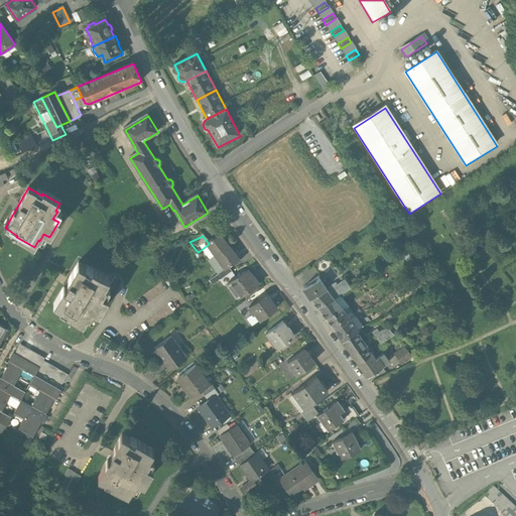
[(209,244),(200,251),(210,264),(216,260),(231,250),(221,236),(209,244)]
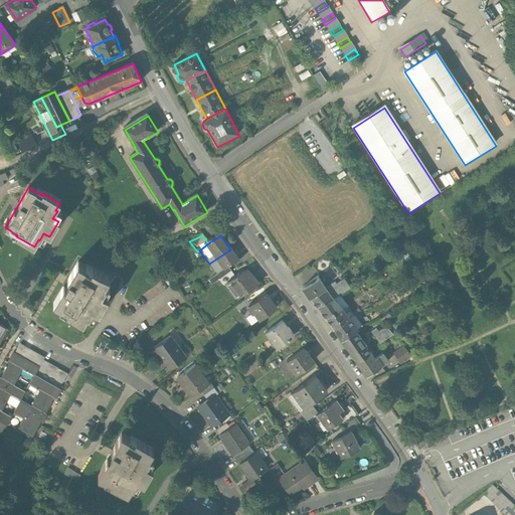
[(230,249),(215,260),(225,274),(228,271),(239,263),(230,249)]
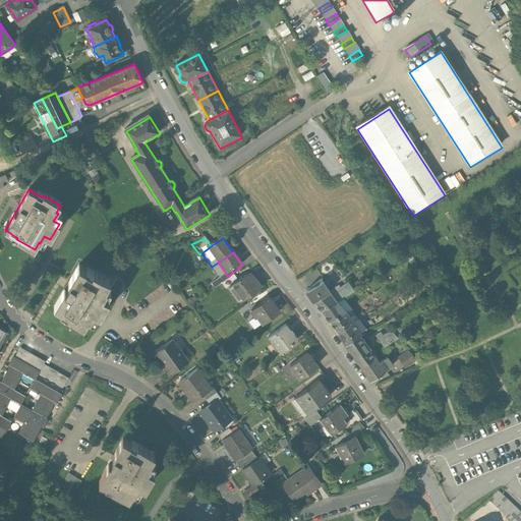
[(78,267),(54,307),(66,315),(65,317),(83,329),(88,321),(90,322),(94,314),(101,319),(110,303),(103,299),(107,292),(106,291),(111,284),(93,273),(92,275),(78,267)]
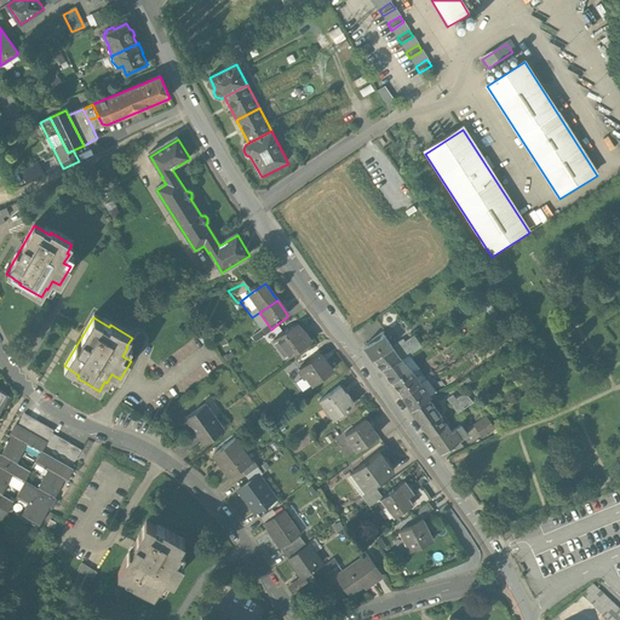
[(275,326),(271,329),(260,337),(265,343),(277,333),(280,332),(275,326)]
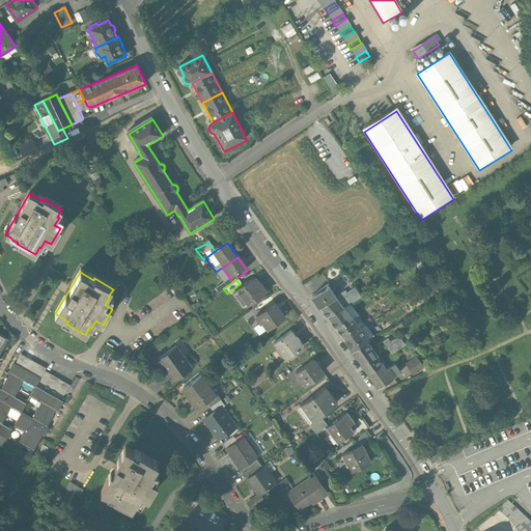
[(242,290),(234,296),(245,311),(266,297),(254,281),(242,290)]
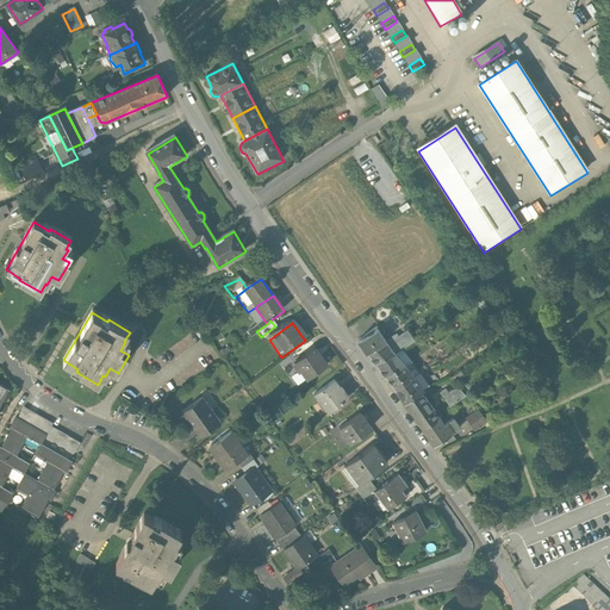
[(388,330),(394,338),(397,341),(403,337),(394,327),(388,330)]
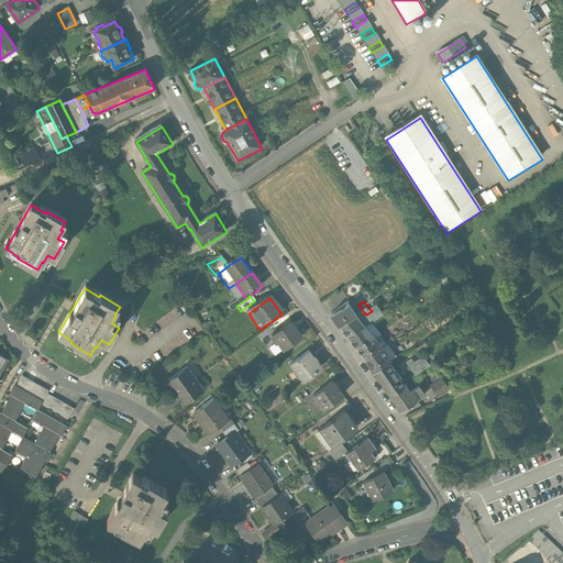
[(256,308),(252,302),(241,311),(239,312),(243,318),(249,313),(256,308)]
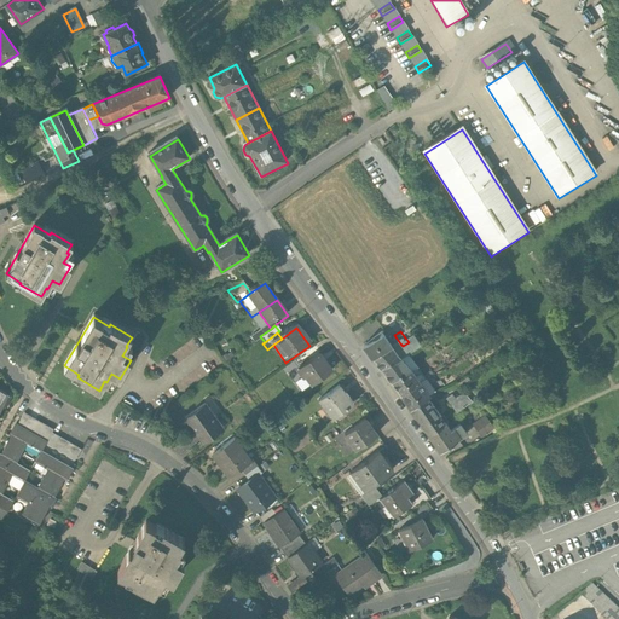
[(382,336),(364,348),(372,362),(392,348),(382,336)]
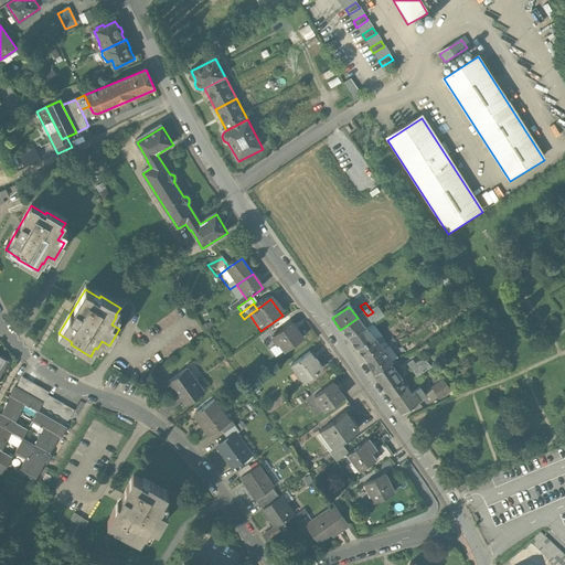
[(368,316),(365,313),(358,318),(366,331),(371,328),(369,324),(372,322),(368,316)]
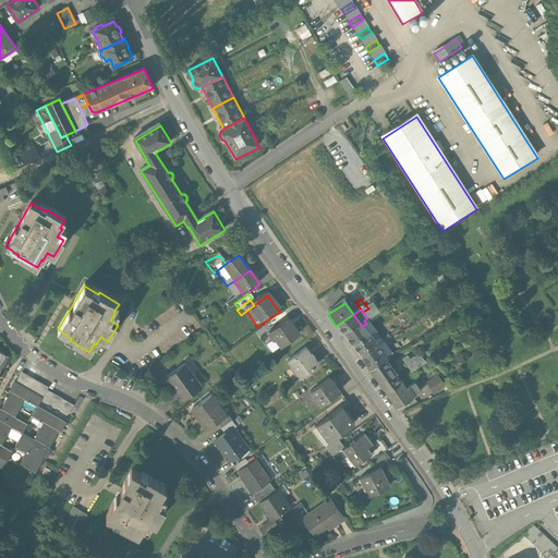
[(353,314),(336,326),(344,338),(362,327),(353,314)]
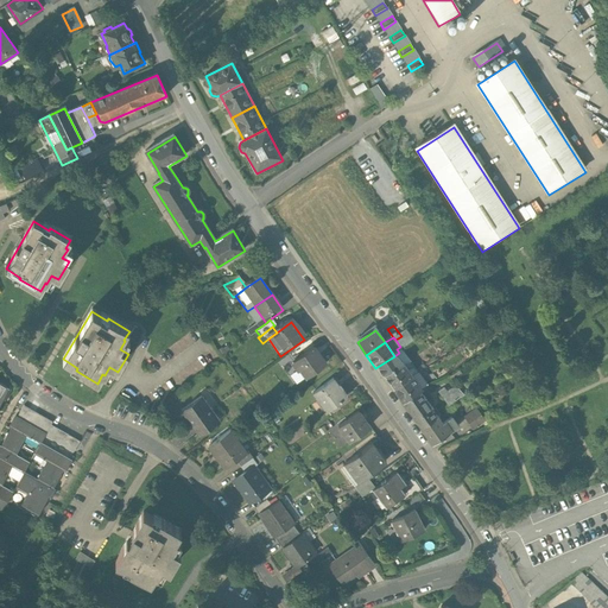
[(394,356),(404,369),(410,366),(400,352),(399,353),(394,356)]
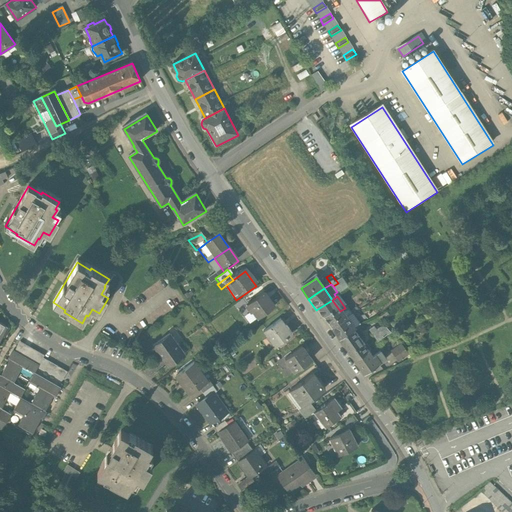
[(265,298),(248,310),(253,317),(256,315),(262,323),(275,313),(265,298)]
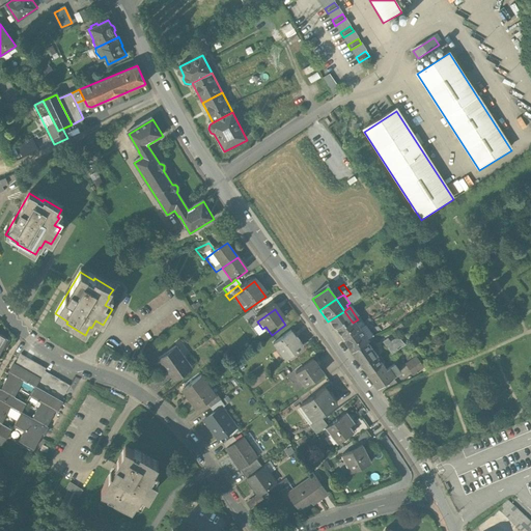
[(344,311),(328,322),(336,334),(353,323),(344,311)]
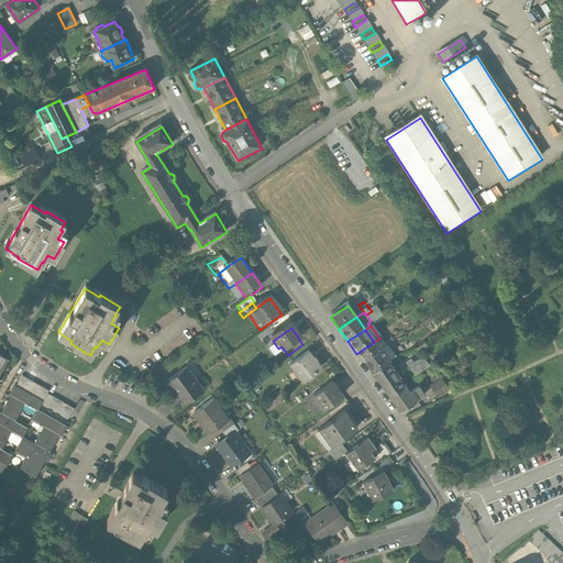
[(374,342),(382,354),(387,351),(379,339),(374,342)]
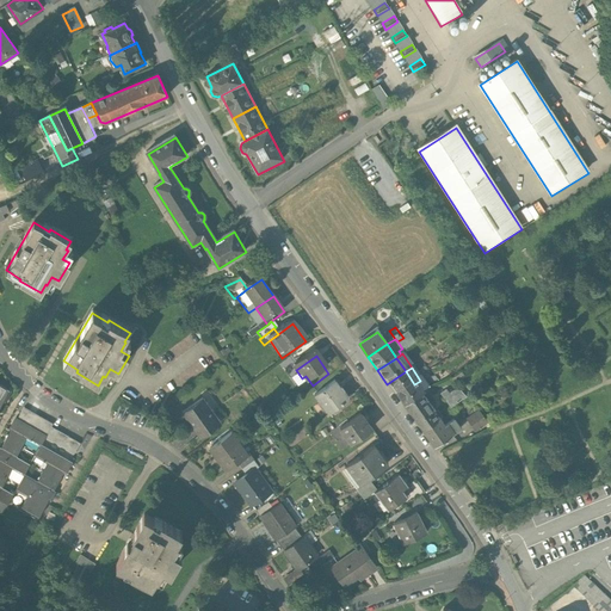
[(406,371),(387,384),(396,397),(414,384),(406,371)]
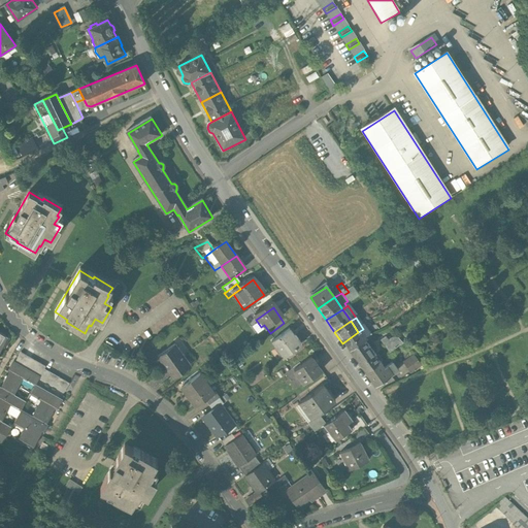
[(358,332),(366,343),(371,340),(363,329),(358,332)]
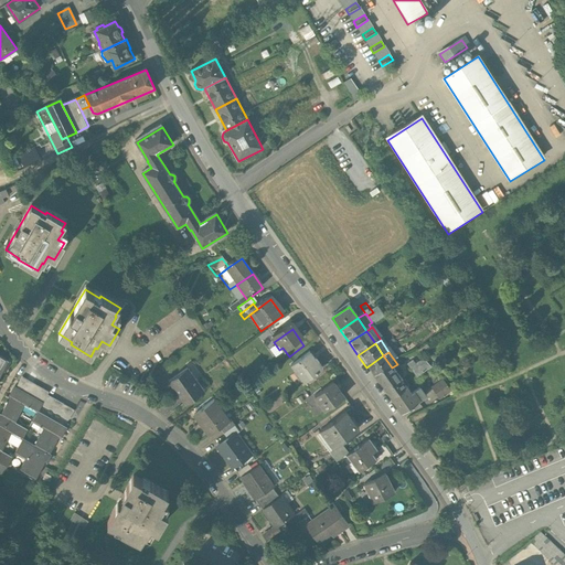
[(383,355),(366,368),(375,380),(390,370),(392,368),(383,355)]
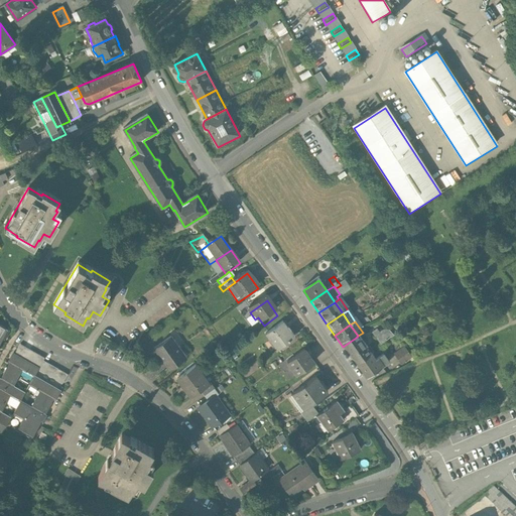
[(283,327),(266,340),(271,347),(272,346),(278,355),(295,342),(288,332),(287,333),(283,327)]
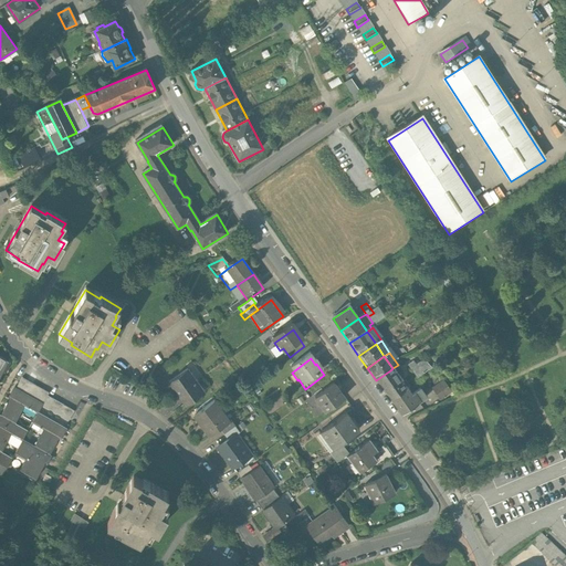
[(446,362),(438,367),(441,371),(449,366),(446,362)]
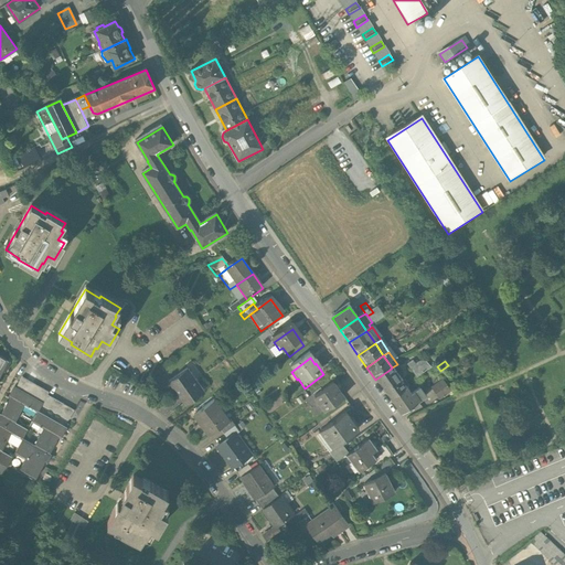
[(413,368),(408,371),(417,385),(433,374),(426,364),(416,372),(413,368)]
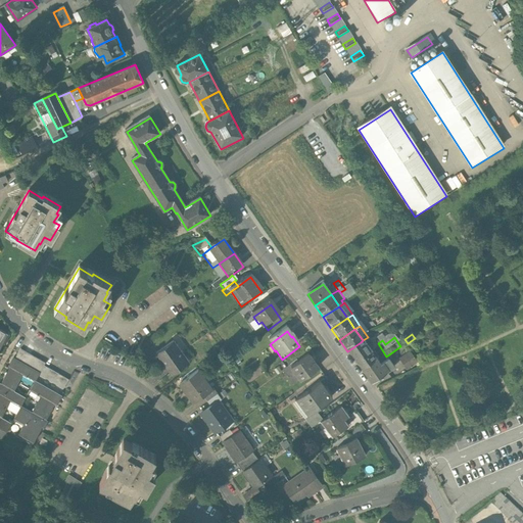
[(361,342),(347,351),(363,375),(377,365),(361,342)]
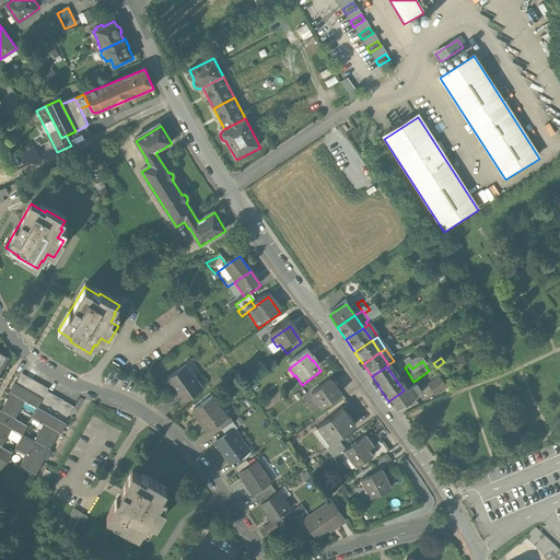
[(186,370),(168,383),(184,406),(202,393),(186,370)]
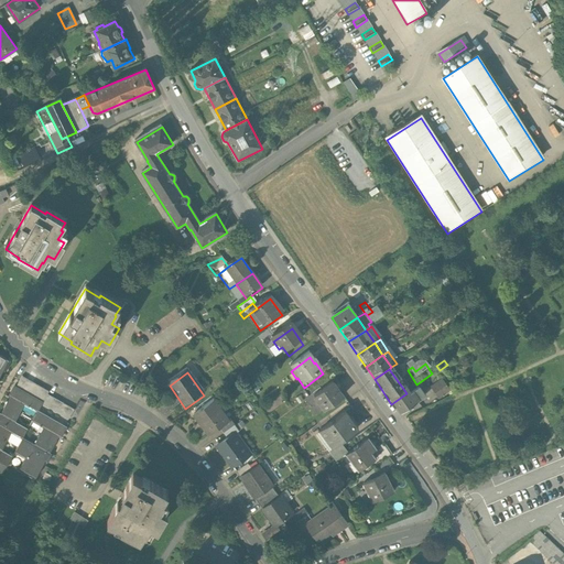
[(47,396),(50,392),(23,378),(17,388),(43,403),(42,405),(39,411),(65,426),(75,411),(47,396)]
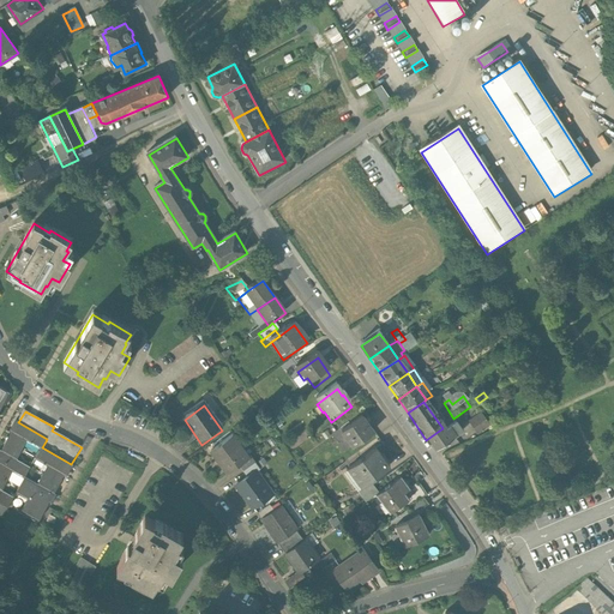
[(18,422),(1,452),(17,461),(28,441),(41,450),(42,447),(46,441),(47,439),(18,422)]
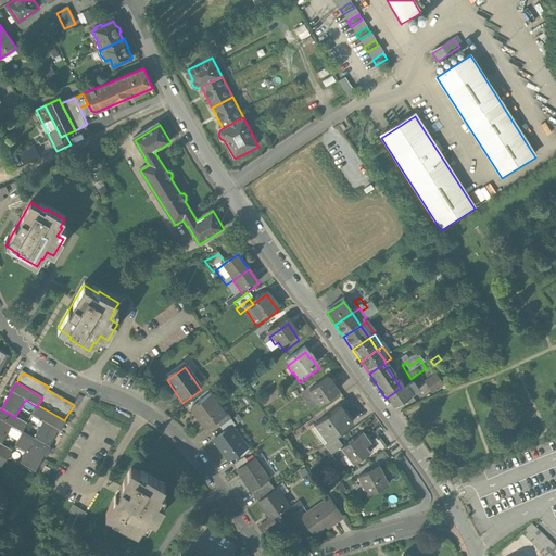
[(328,384),(311,396),(319,409),(338,396),(328,384)]
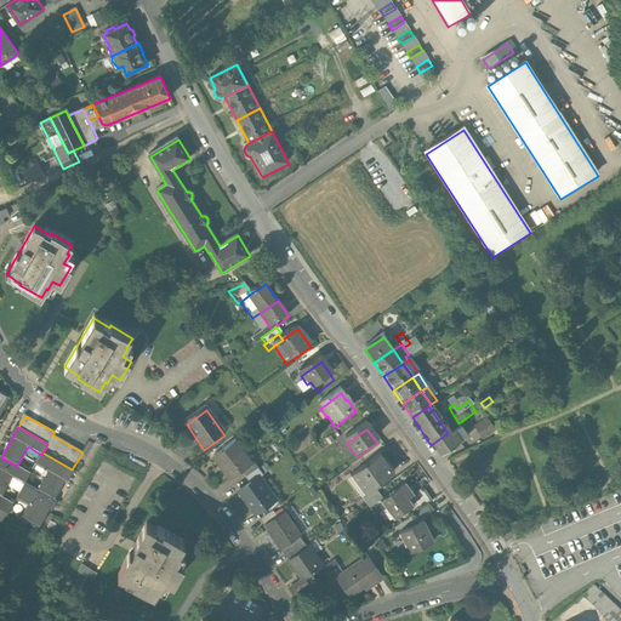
[(462,436),(468,444),(473,440),(467,432),(462,436)]
